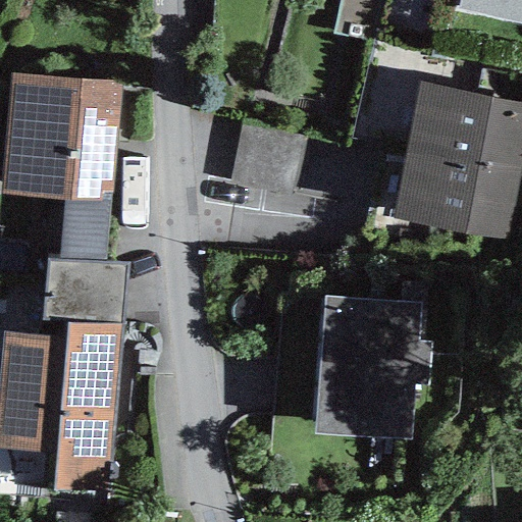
[(374,43),(383,0),(340,0),(332,35),(374,43)]
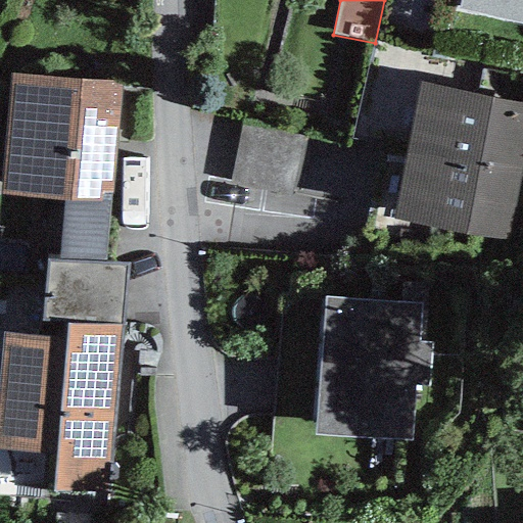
[(522,0),(460,0),(459,9),(522,25),(522,0)]
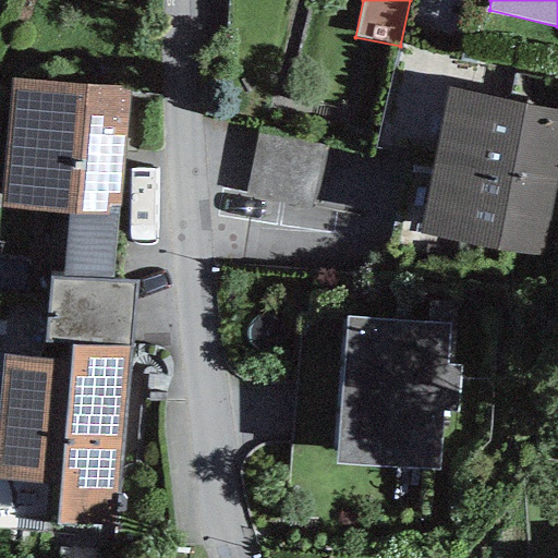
[(126,88),(12,79),(2,207),(68,211),(117,216),(126,88)]
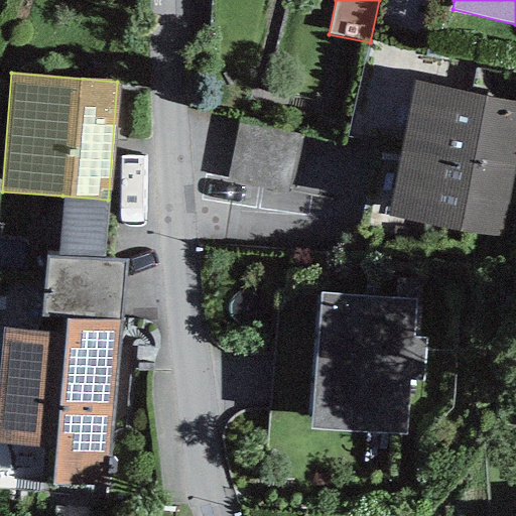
[(399,152),(515,175),(515,168),(515,100),(414,82),(399,152)]
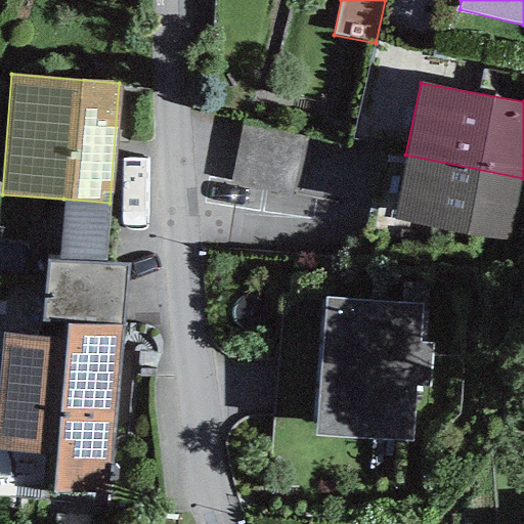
[(294,198),(309,140),(247,124),(231,182),(294,198)]
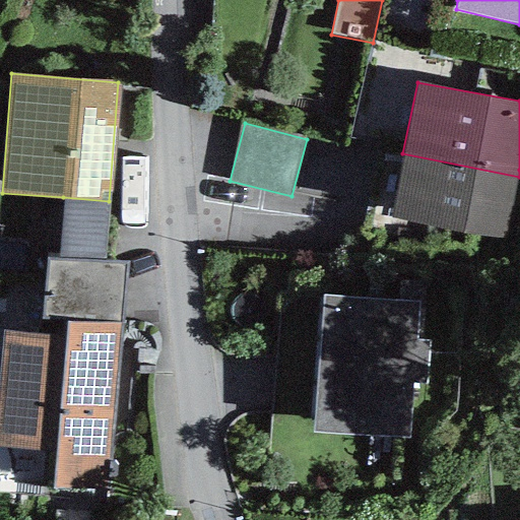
[(519,177),(402,153),(388,219),(505,244),(519,177)]
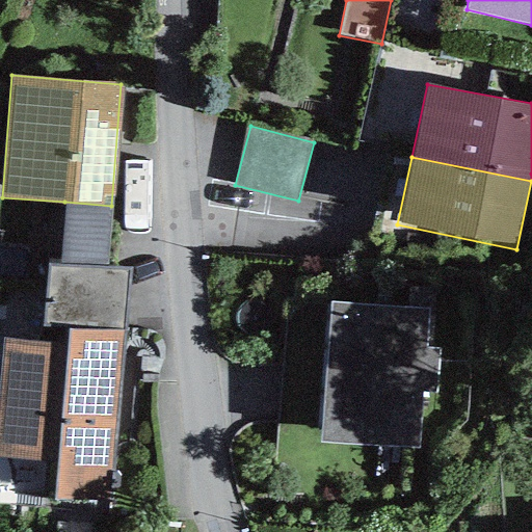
[(106,270),(111,206),(64,202),(59,267),(106,270)]
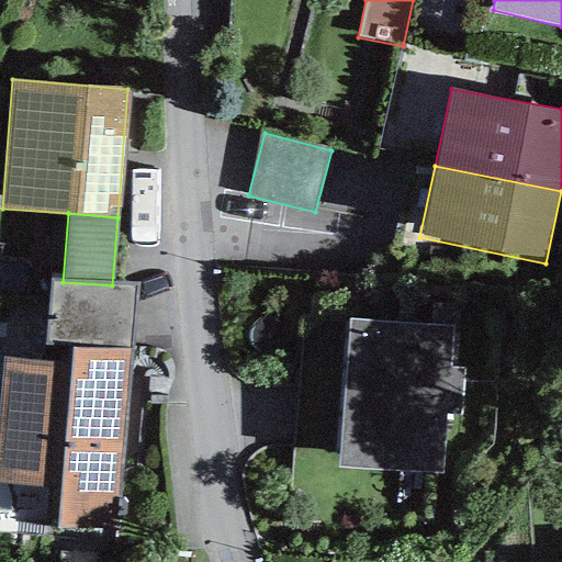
[(49,281),(44,346),(71,348),(130,351),(135,287),(112,285),(63,282),(49,281)]
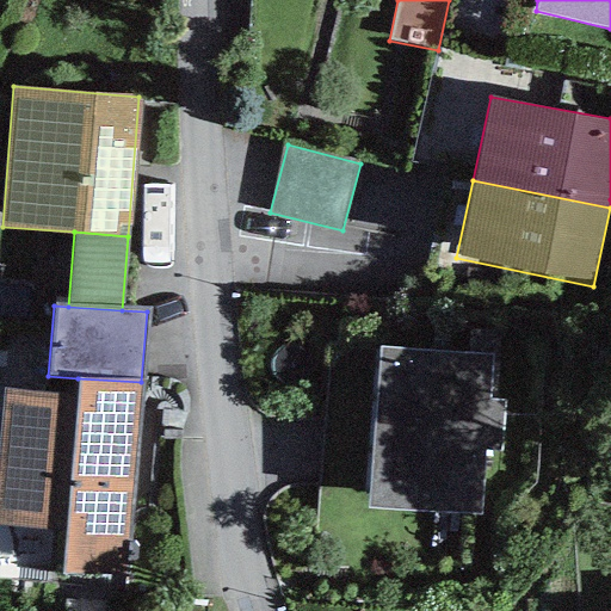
[(368,508),(480,517),(483,452),(503,454),(505,402),(487,402),(489,355),(380,347),(368,508)]
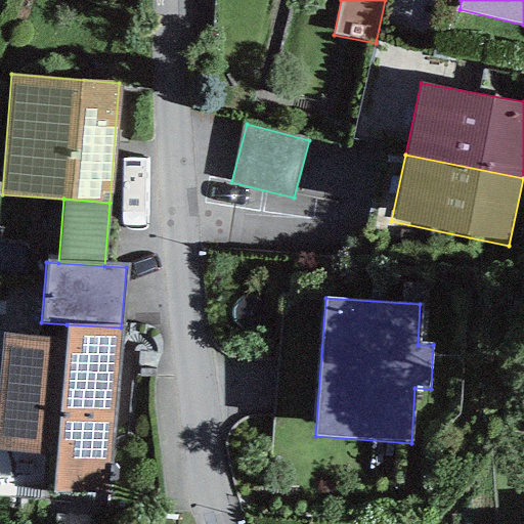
[(2,334),(0,362),(0,450),(55,455),(53,492),(107,497),(121,328),(67,324),(66,338),(2,334)]
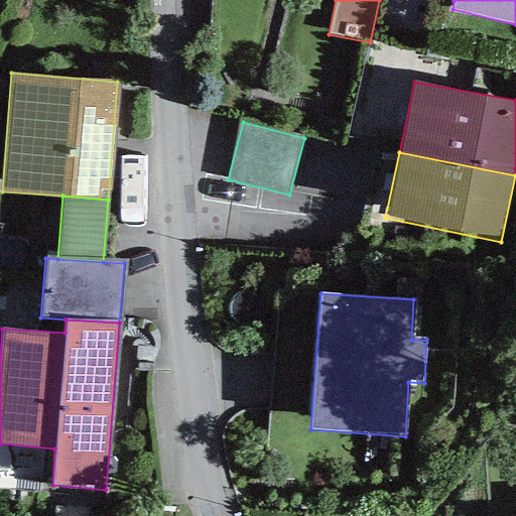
All buildings are outlined.
